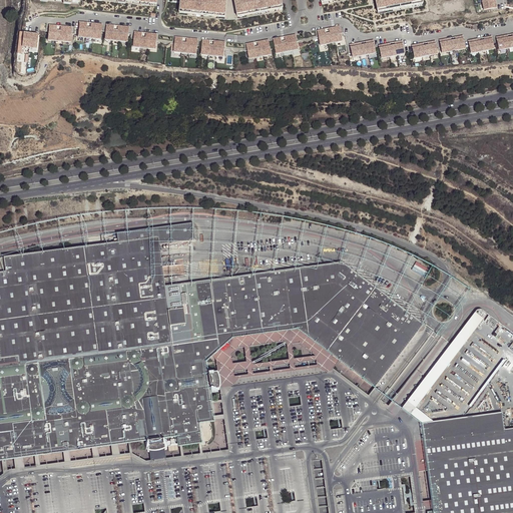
[(214,0),(179,0),(178,11),(186,12),(185,14),(193,15),(193,12),(209,14),(208,17),(216,17),(216,15),(224,15),(225,0),(217,0),(217,3),(214,2),(214,0)]
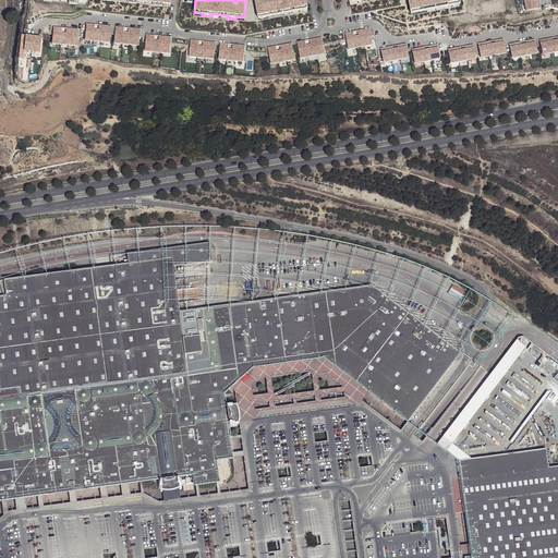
[(304,0),(266,0),(267,1),(263,1),(263,0),(254,0),(257,16),(265,14),(266,17),(275,16),(274,13),(290,10),(291,13),(299,11),(299,9),(306,7),(305,1),(304,0)]
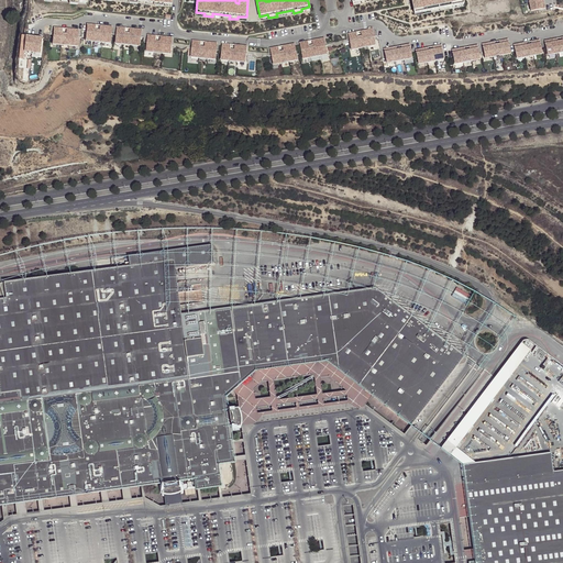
[(412,0),(415,11),(422,10),(423,12),(431,11),(431,8),(448,4),(448,8),(456,6),(455,3),(464,1),(463,0),(412,0)]
